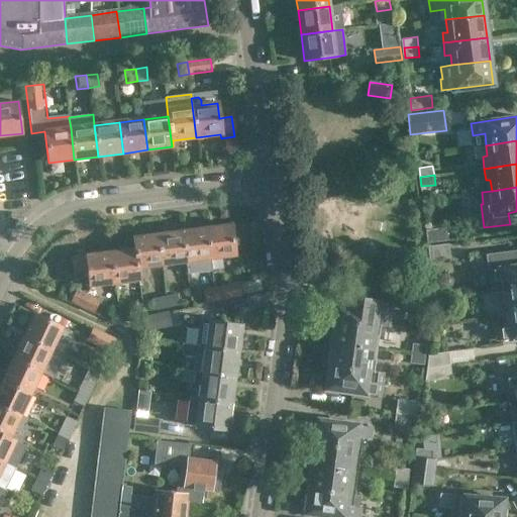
[(209,260),(211,272),(222,270),(220,259),(234,256),(231,225),(206,228),(209,260)]
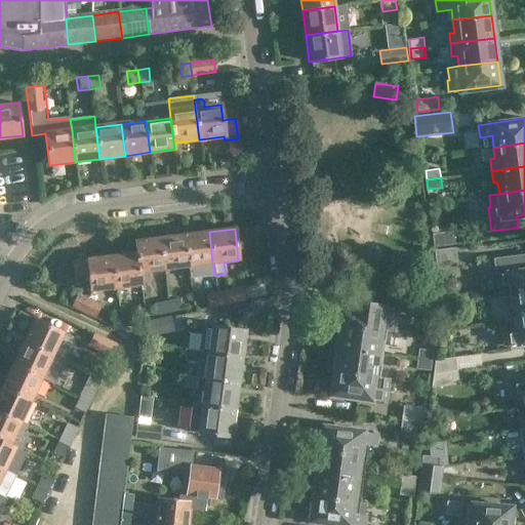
[(185,235),(188,267),(189,279),(214,276),(212,264),(209,232),(185,235)]
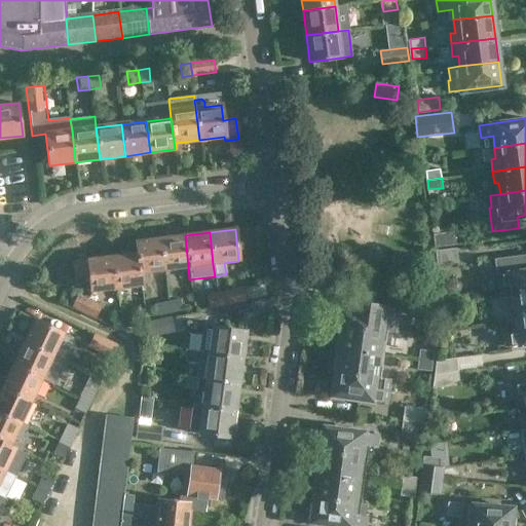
[(435,234),(436,248),(456,245),(455,232),(435,234)]
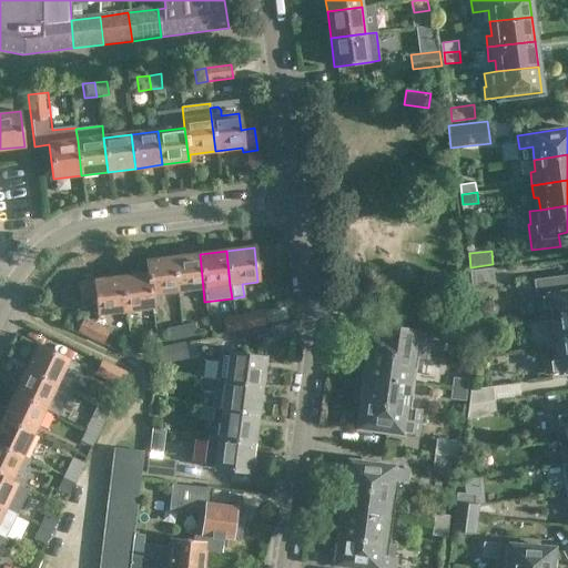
[(176,292),(203,288),(200,254),(173,257),(173,263),(176,292)]
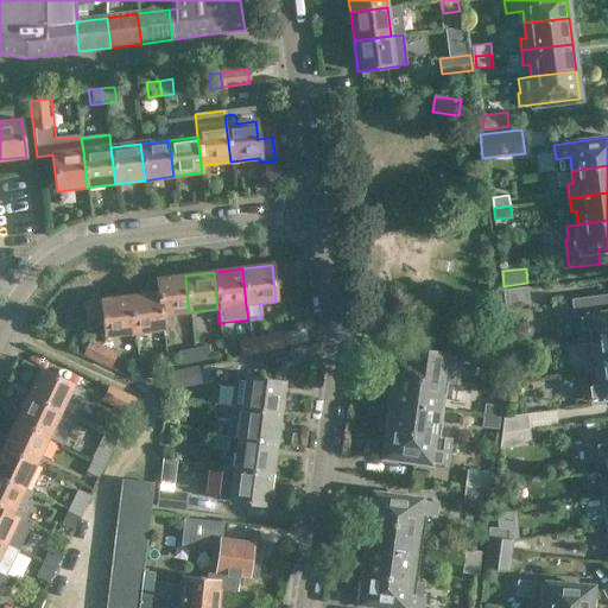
[(163,327),(172,325),(171,315),(189,312),(185,282),(185,276),(157,279),(162,317),(163,327)]
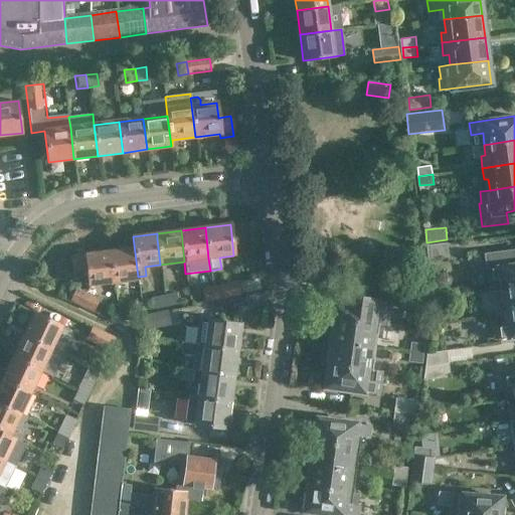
[(138,277),(137,269),(133,236),(131,236),(132,248),(109,251),(110,261),(114,283),(138,280),(138,277)]
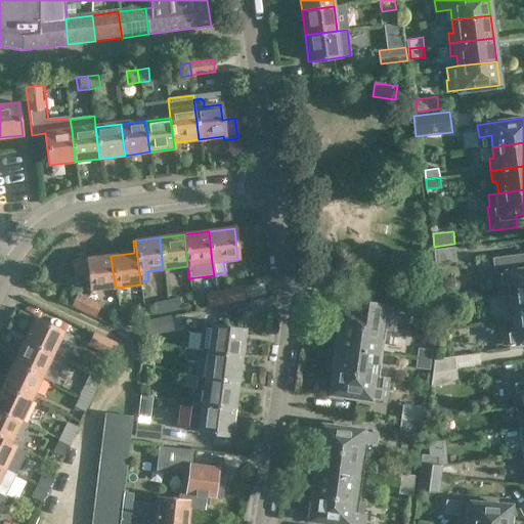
[(455,248),(435,251),(436,263),(456,261),(455,248)]
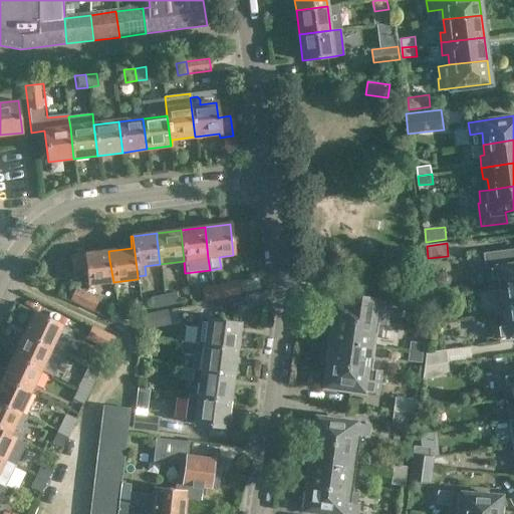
[(492,291),(513,288),(513,249),(486,252),(490,291),(492,291)]
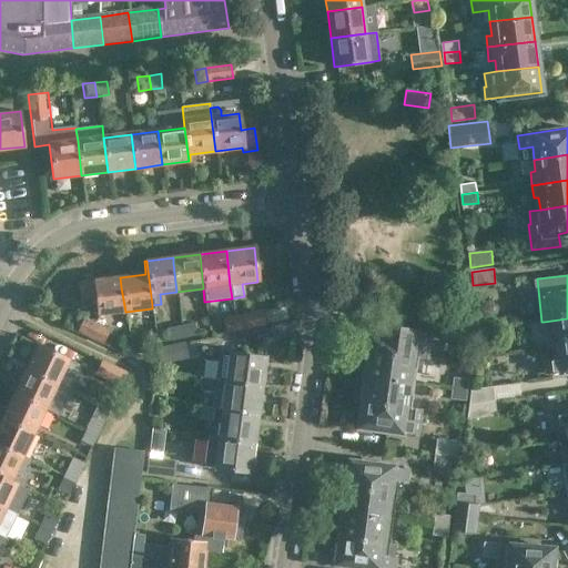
[(98,315),(125,312),(121,287),(120,277),(78,283),(80,302),(95,300),(98,315)]
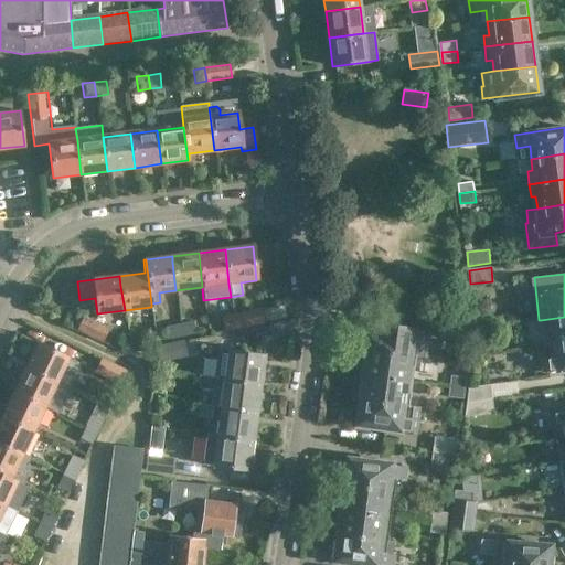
[(233,315),(236,330),(262,324),(258,309),(233,315)]
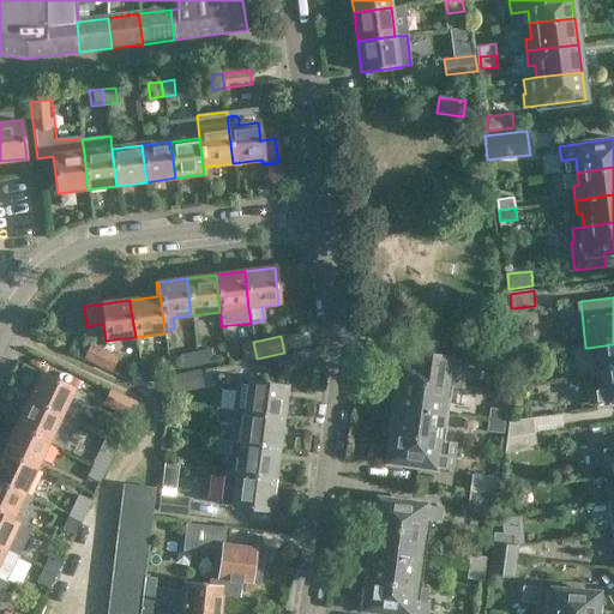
[(242,362),(257,359),(253,342),(239,345),(242,362)]
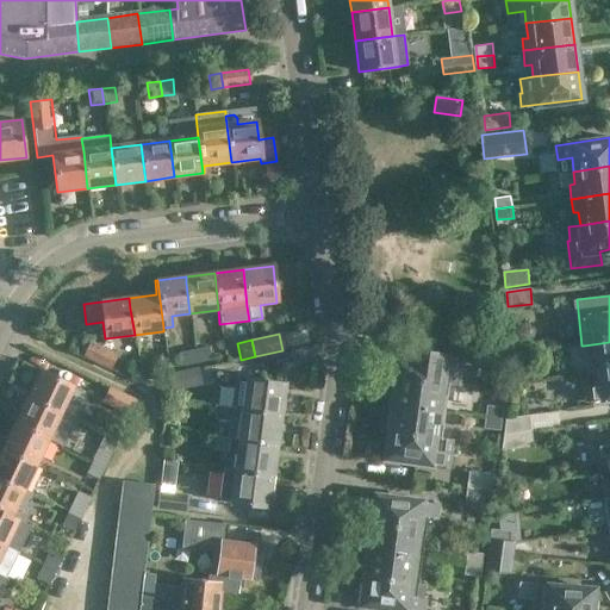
[(111,369),(118,354),(91,341),(83,355),(111,369)]
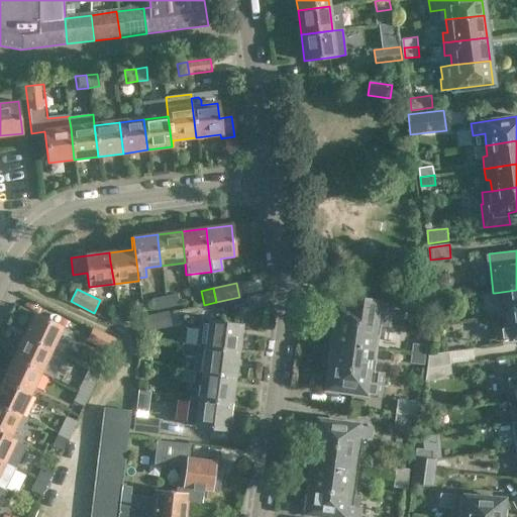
[(516,290),(495,293),(498,316),(508,315),(516,313),(516,290)]
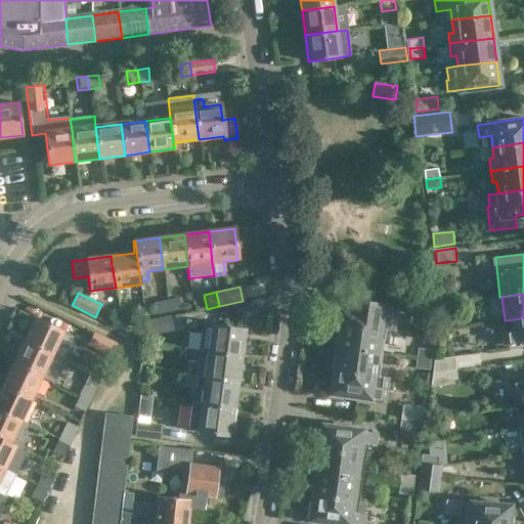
[(167,301),(168,312),(179,310),(177,299),(167,301)]
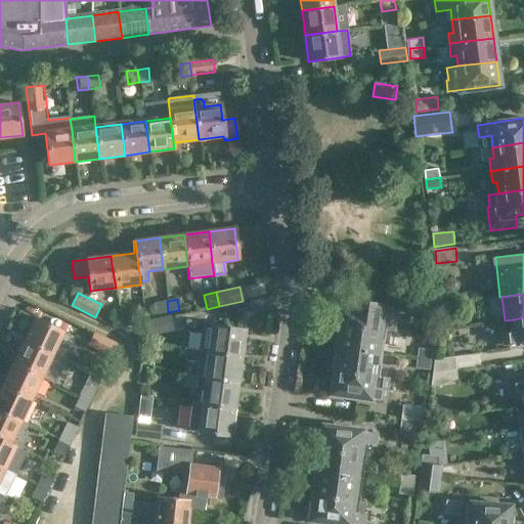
[(153,315),(168,312),(167,301),(151,304),(153,315)]
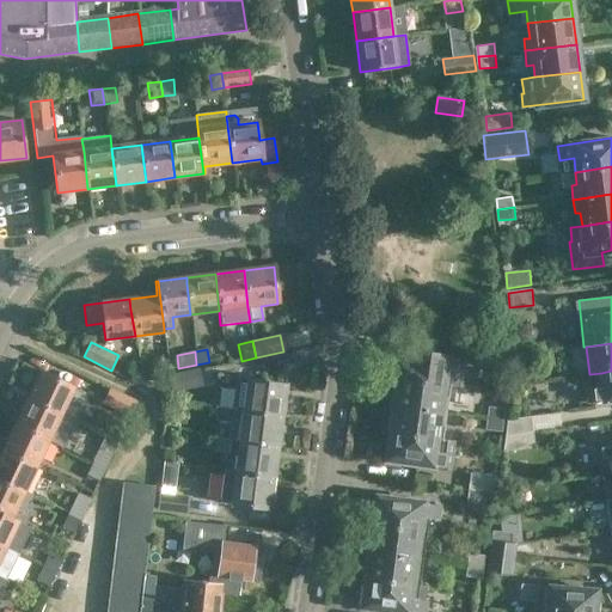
[(445,386),(461,389),(463,375),(465,361),(403,353),(399,379),(445,386)]
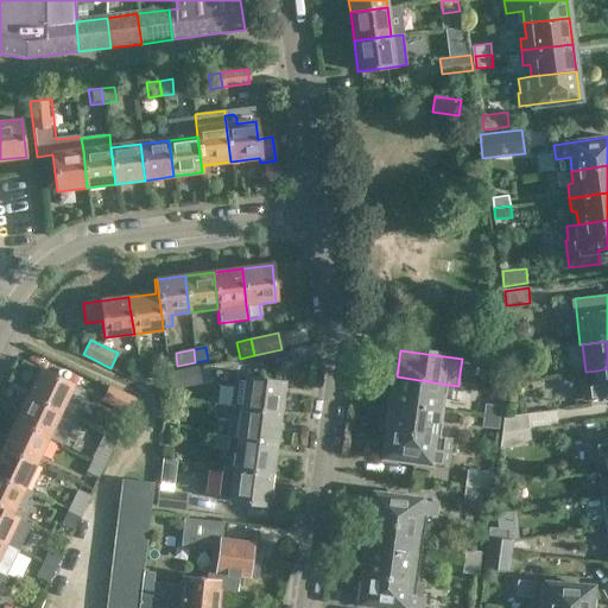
[(197,366),(168,373),(171,391),(202,382),(197,366)]
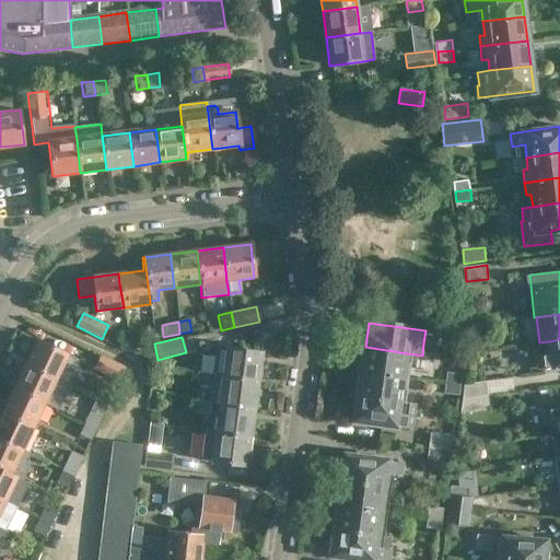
[(67,383),(78,359),(37,339),(25,364),(57,378),(67,383)]
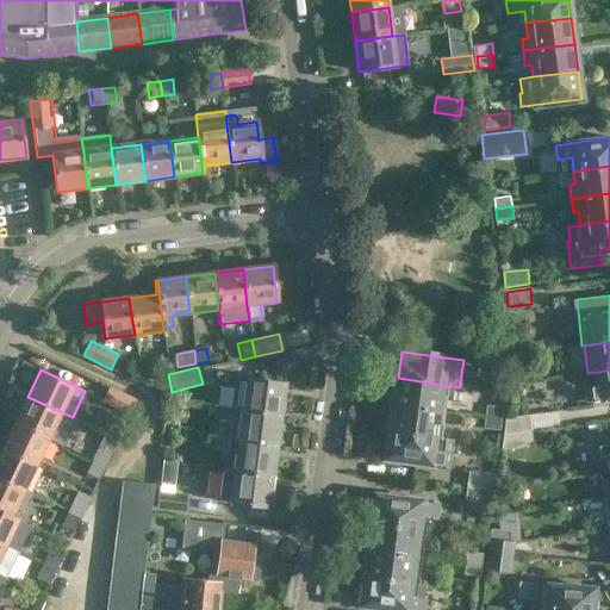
[(609,369),(599,372),(601,385),(586,386),(587,400),(609,397),(609,369)]
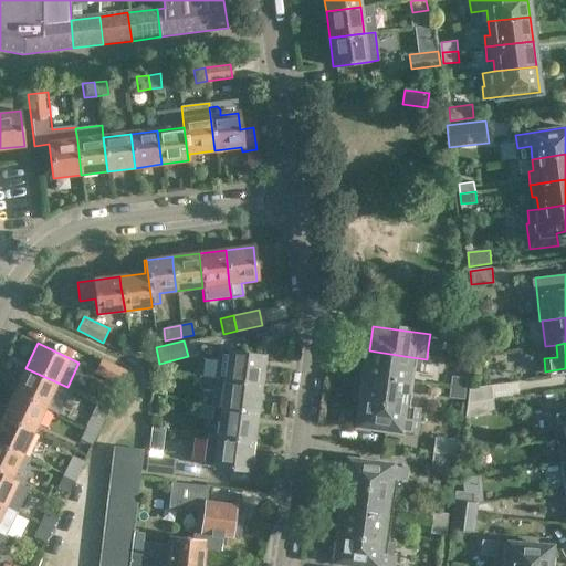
[(219,350),(216,378),(260,384),(263,355),(230,350),(230,353),(219,350)]
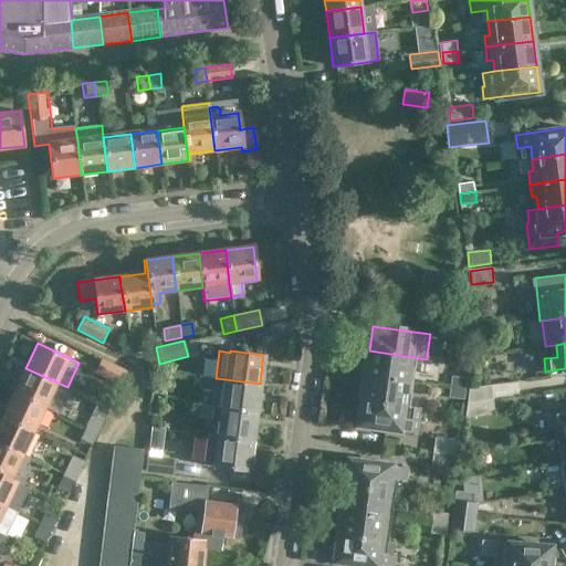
[(366,376),(415,383),(416,371),(409,370),(411,357),(369,350),(366,376)]
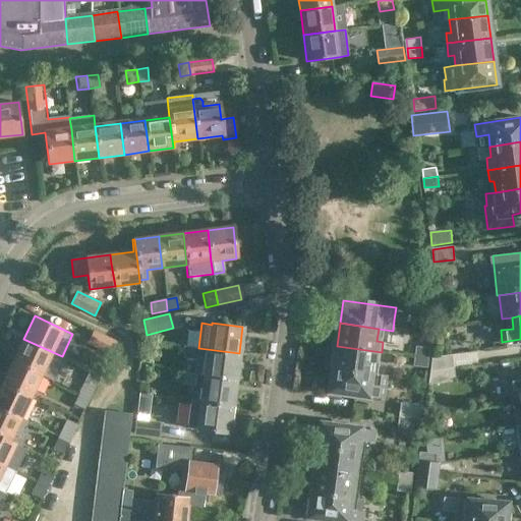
[(111,355),(117,342),(94,331),(88,344),(111,355)]
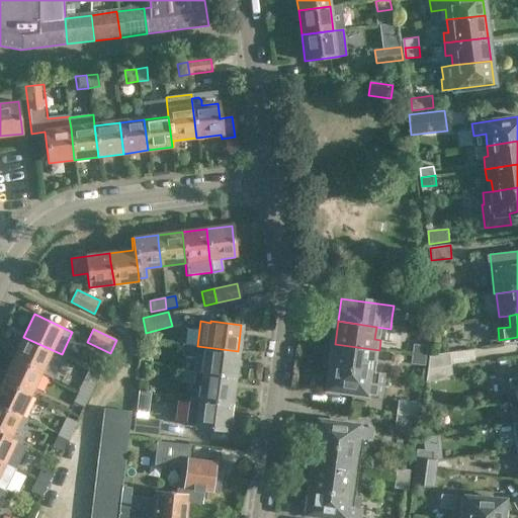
[(13,358),(42,372),(53,350),(23,337),(13,358)]
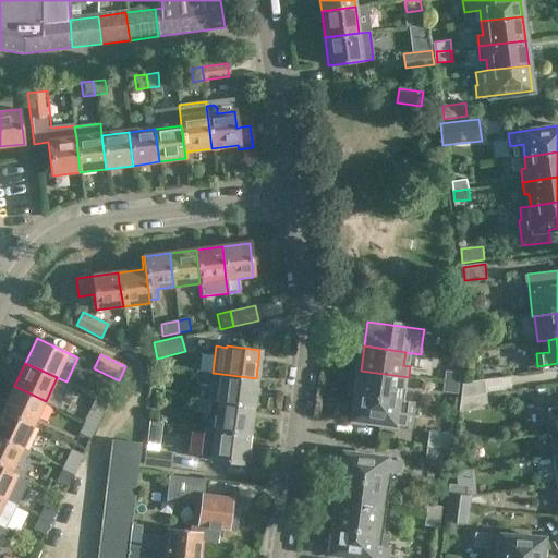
[(407,389),(409,377),(361,371),(358,395),(399,400),(400,388),(407,389)]
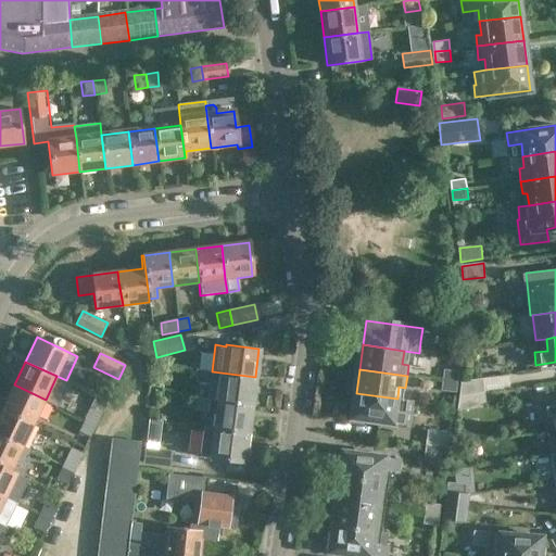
[(254,377),(198,370),(197,381),(211,383),(209,399),(219,401),(251,405),(254,377)]
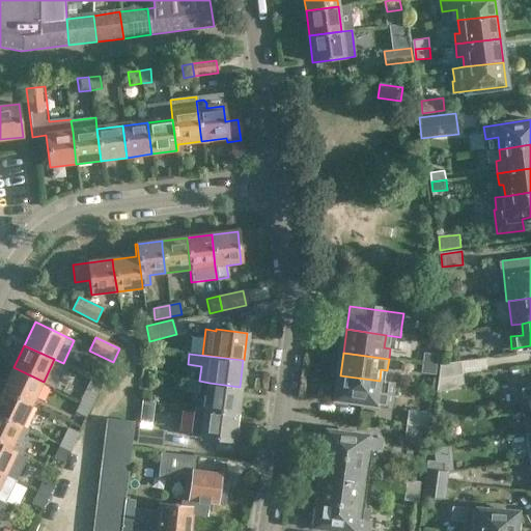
[(422,363),(437,365),(439,355),(423,354),(422,363)]
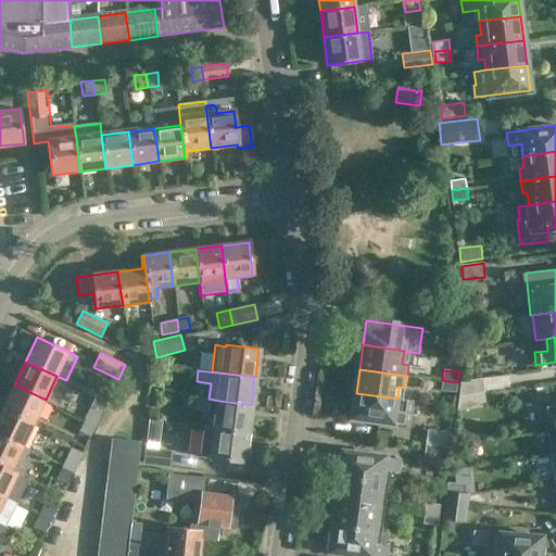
[(484,393),(510,390),(509,376),(483,379),(462,381),(459,395),(484,392),(484,393)]
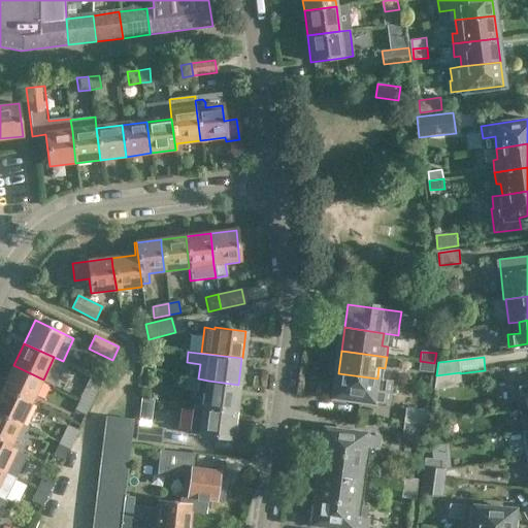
[(433,373),(434,363),(420,361),(419,371),(433,373)]
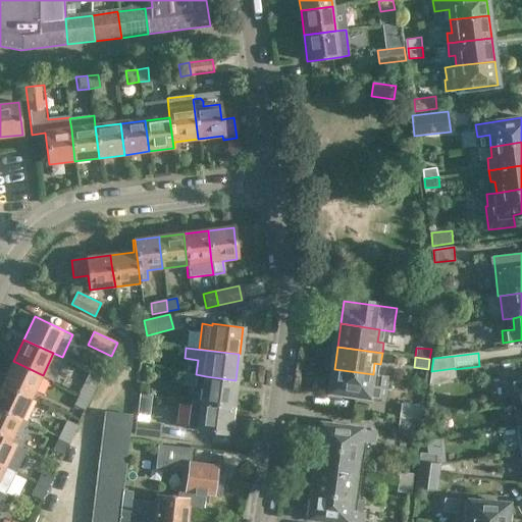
[(32,398),(43,375),(13,361),(3,384),(32,398)]
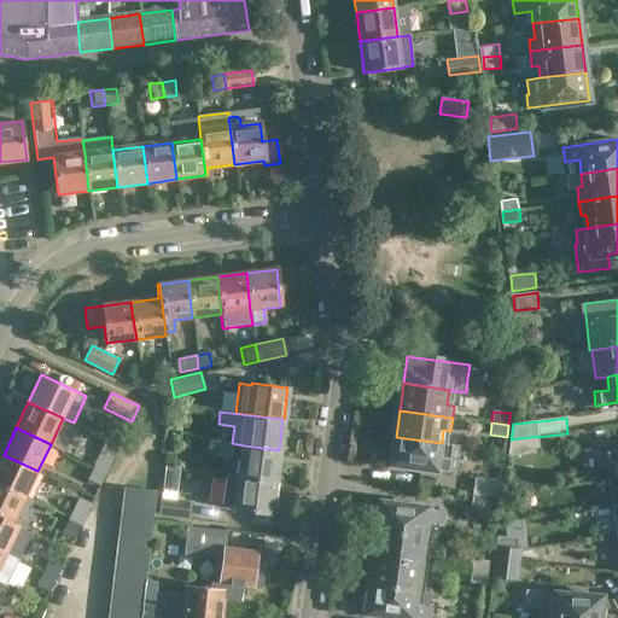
[(538,436),(511,439),(509,456),(541,453),(538,437),(538,436)]
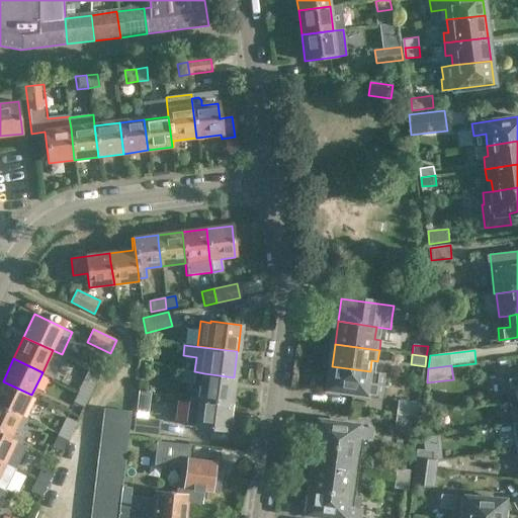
[(370,371),(332,366),(328,389),(380,397),(382,383),(368,381),(370,371)]
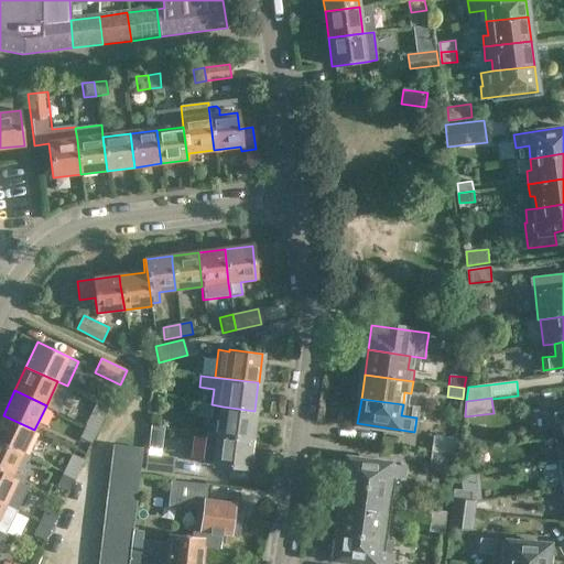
[(198,415),(214,416),(215,405),(199,403),(198,415)]
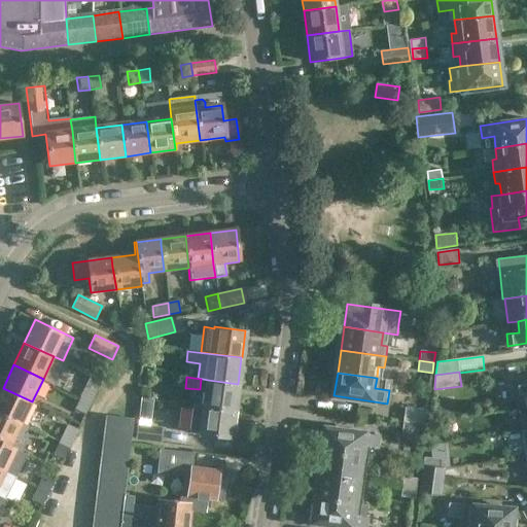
[(235,411),(238,384),(208,380),(204,407),(235,411)]
